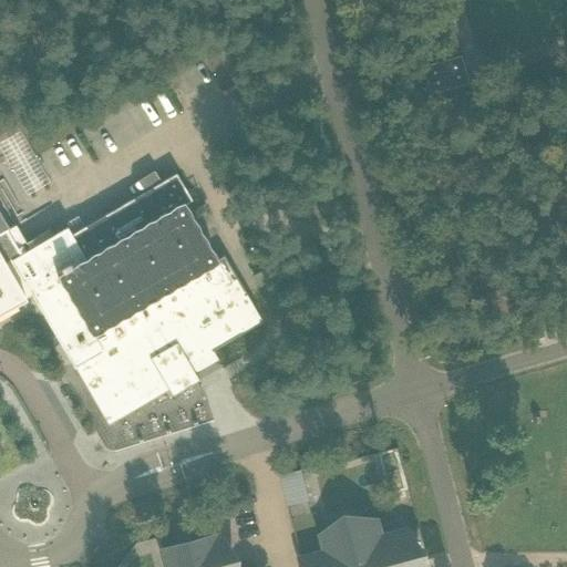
[(210,352),(240,334),(254,327),(248,317),(256,312),(223,256),(214,261),(182,207),(192,202),(188,197),(175,174),(71,235),(66,227),(39,244),(19,255),(10,260),(29,294),(73,370),(84,363),(117,419),(167,390),(172,397),(198,381),(184,358),(206,344),(210,352)]
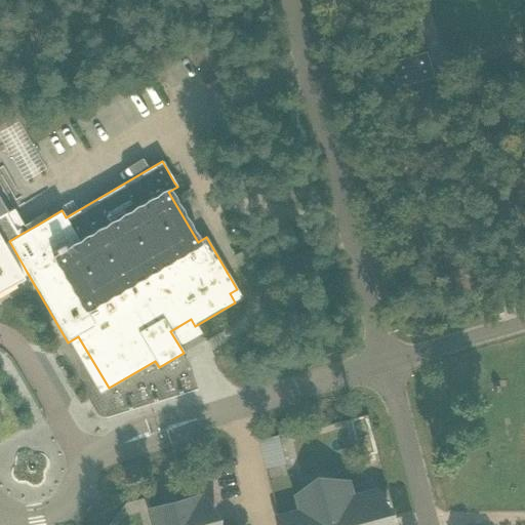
[(0,291),(12,285),(19,281),(24,279),(21,275),(27,272),(9,241),(17,236),(14,230),(10,224),(5,214),(7,213),(0,200),(0,291)]
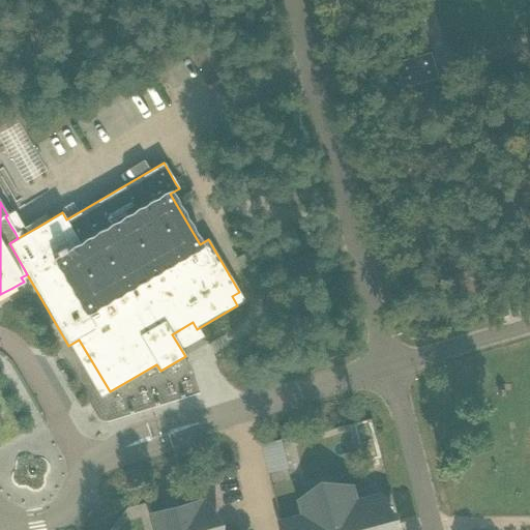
[(283,439),(262,445),(269,473),(290,468),(283,439)]
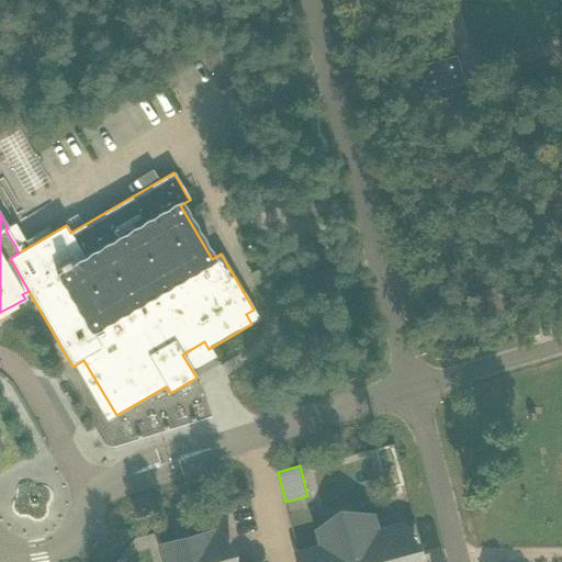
[(412,561),(403,526),(378,532),(375,524),(373,525),(348,525),(348,524),(345,524),(346,526),(324,538),(322,538),(324,548),(299,554),(301,561),(217,561),(215,551),(222,550),(216,532),(163,547),(166,561),(412,561)]
